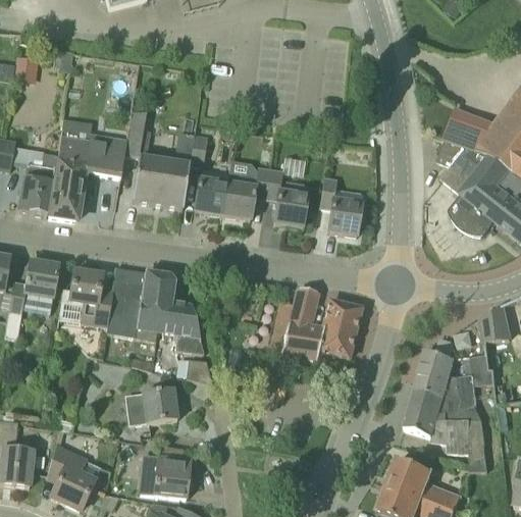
[(106,0),(109,10),(147,0),(106,0)]
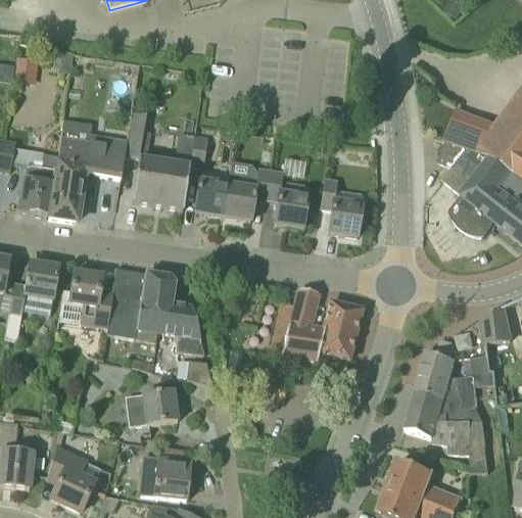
[(456,18),(461,9),(448,3),(443,11),(456,18)]
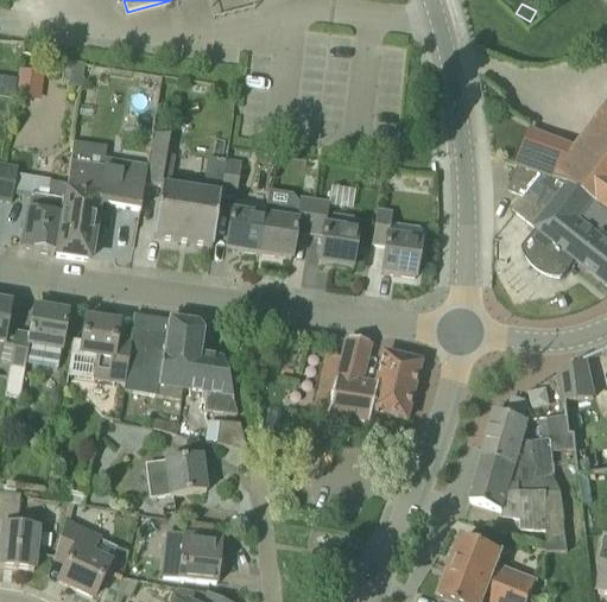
[(71,70),(83,71),(86,61),(86,59),(73,58),(71,70)]
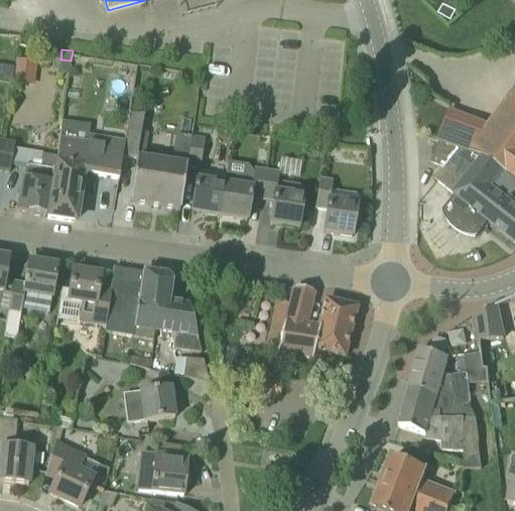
[(16,77),(36,79),(38,58),(18,56),(16,77)]
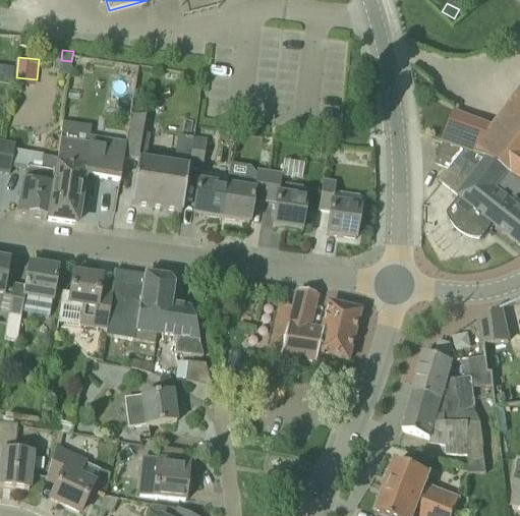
[(0,62),(0,80),(11,82),(15,65),(0,62)]
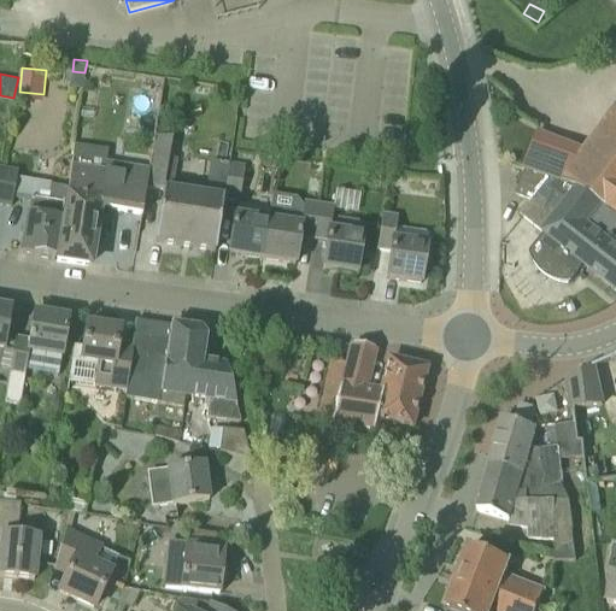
[(132,111),(156,112),(157,88),(133,87),(132,111)]
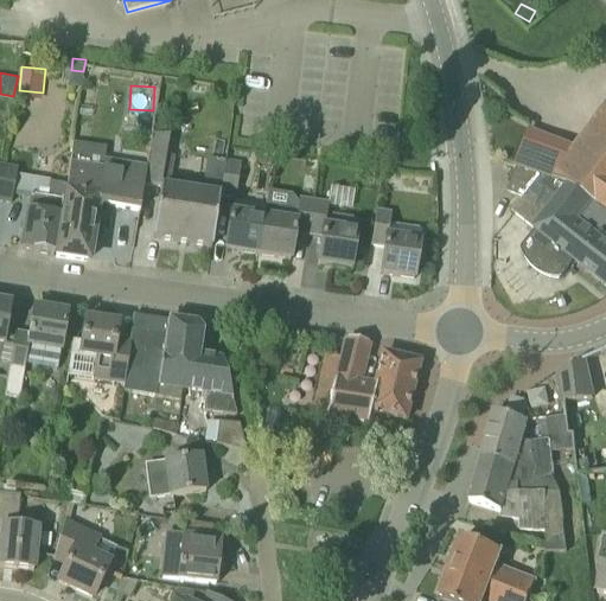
[(579,145),(556,178),(605,208),(605,108),(600,115),(579,145)]
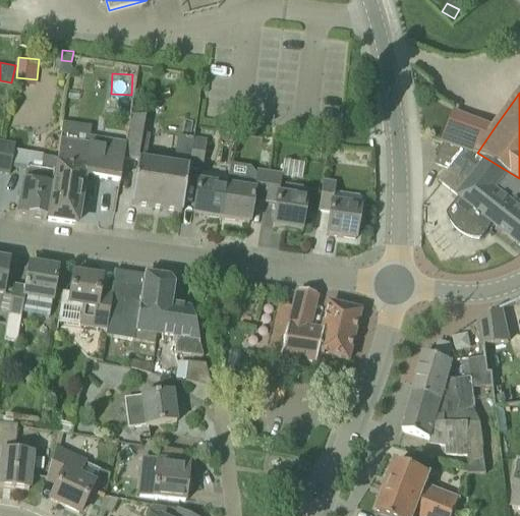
[(132,111),(141,112),(142,105),(133,103),(132,111)]
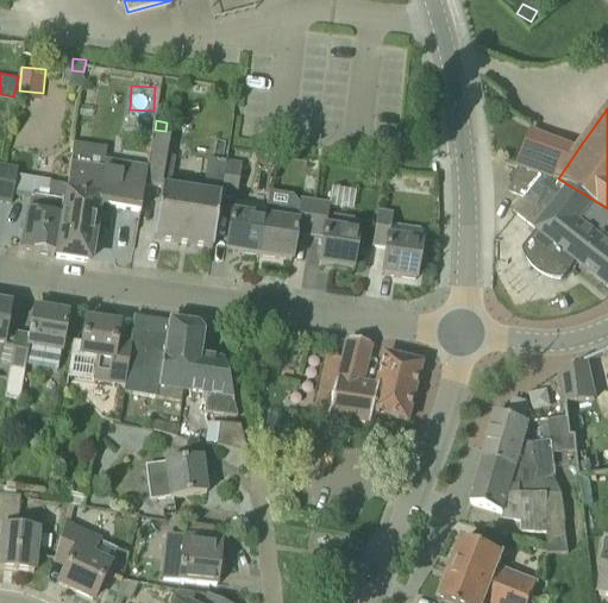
[(213,245),(221,193),(170,186),(175,152),(168,151),(171,133),(155,130),(150,164),(146,183),(162,184),(155,236),(213,245)]
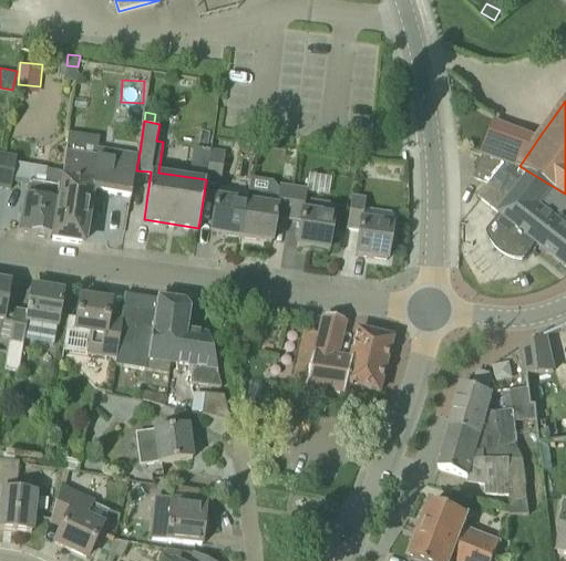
[(84,238),(94,187),(131,195),(135,169),(136,170),(140,153),(98,145),(96,153),(68,148),(51,235),(53,236),(53,237),(81,241),(84,238)]
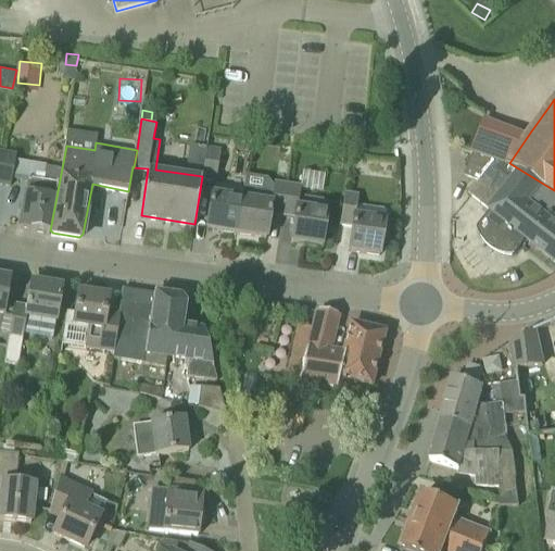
[(207,143),(202,174),(216,177),(222,146),(207,143)]
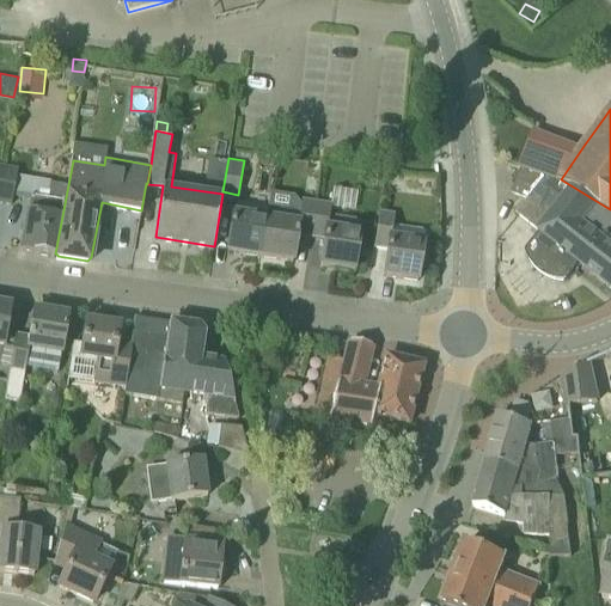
[(4,164),(0,178),(0,199),(12,201),(18,166),(4,164)]
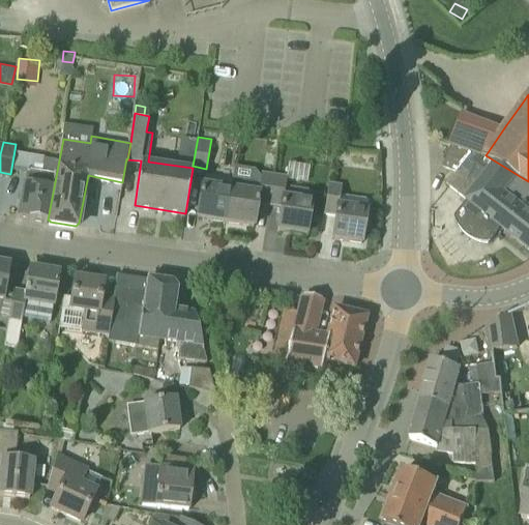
[(452,143),(450,149),(444,165),(459,170),(449,182),(466,195),(456,214),(457,216),(458,220),(460,223),(462,226),(464,229),(467,231),(469,234),(472,235),(476,237),(480,239),(483,239),(489,240),(501,224),(528,244),(528,181),(486,155),(452,143)]
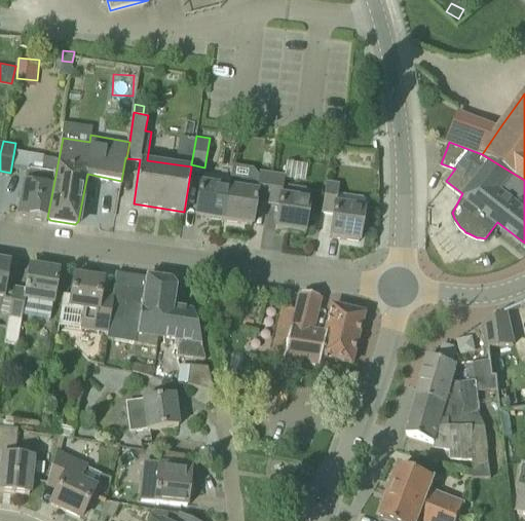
[(44,155),(42,169),(55,171),(58,157),(44,155)]
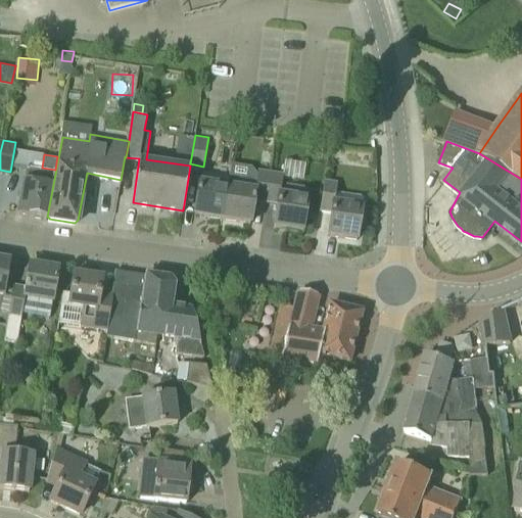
[(262,157),(259,169),(258,168),(256,178),(230,174),(223,217),(250,221),(254,198),(266,200),(271,170),(273,159),(262,157)]
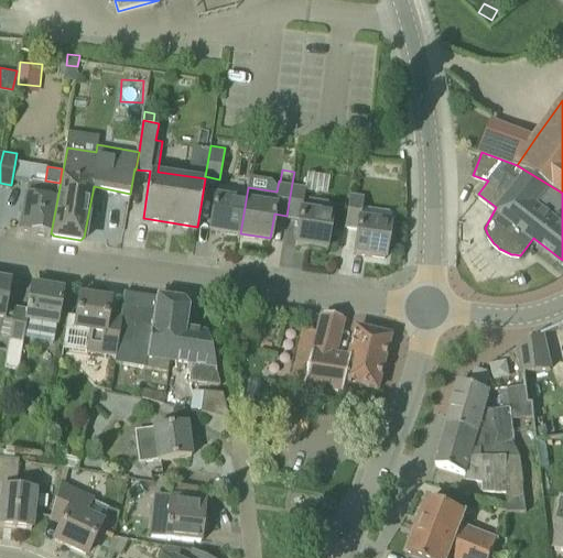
[(55,184),(45,182),(30,178),(26,193),(25,193),(20,228),(31,229),(31,230),(35,231),(35,232),(45,233),(55,184)]
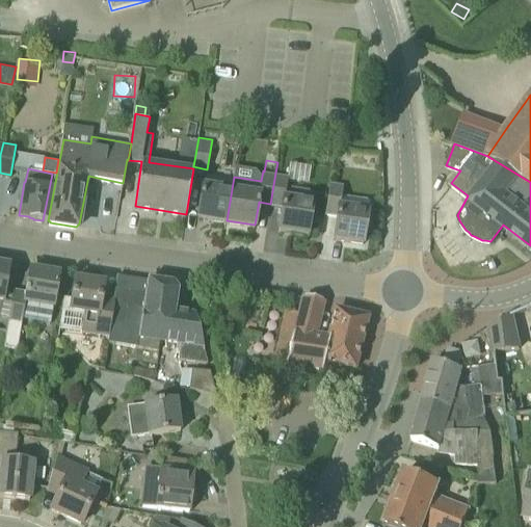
[(313,201),(315,188),(287,184),(289,175),(275,173),(270,204),(283,205),(279,229),(309,233),(313,201)]
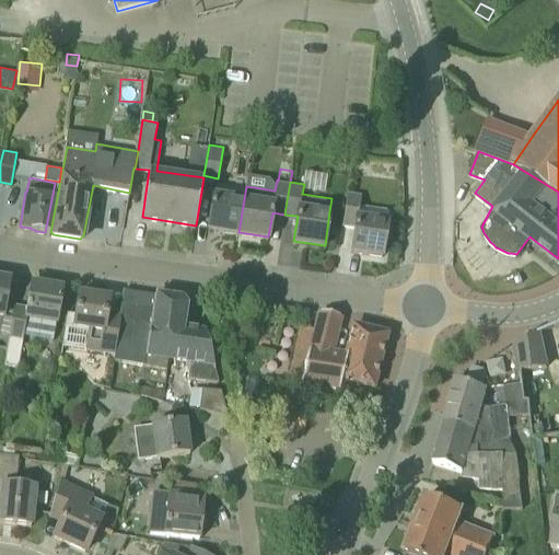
[(208,228),(239,232),(246,186),(245,186),(244,197),(213,193),(208,228)]
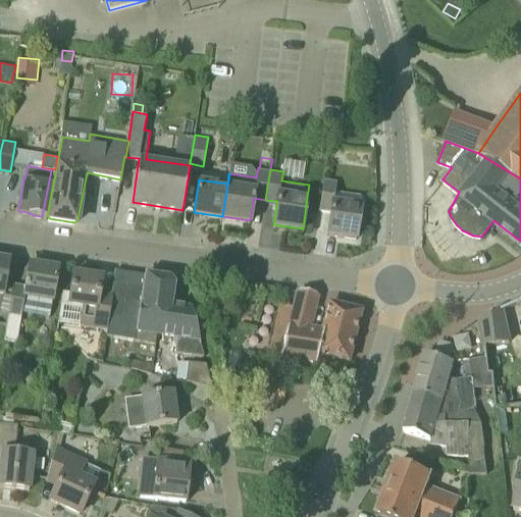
[(319,208),(331,210),(327,233),(357,237),(362,205),(333,201),(337,179),(324,177),(319,208)]
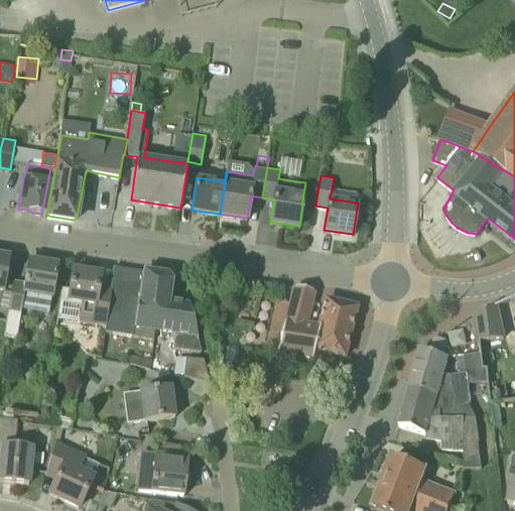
[(0,302),(2,289),(4,289),(9,256),(0,253),(0,302)]
